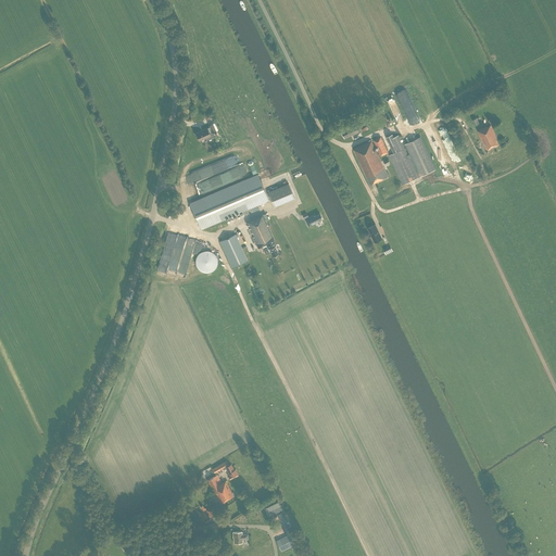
[(199,140),(206,137),(206,139),(214,136),(213,131),(216,130),(213,123),(210,125),(210,126),(207,127),(206,127),(202,129),(196,133),(199,140)]
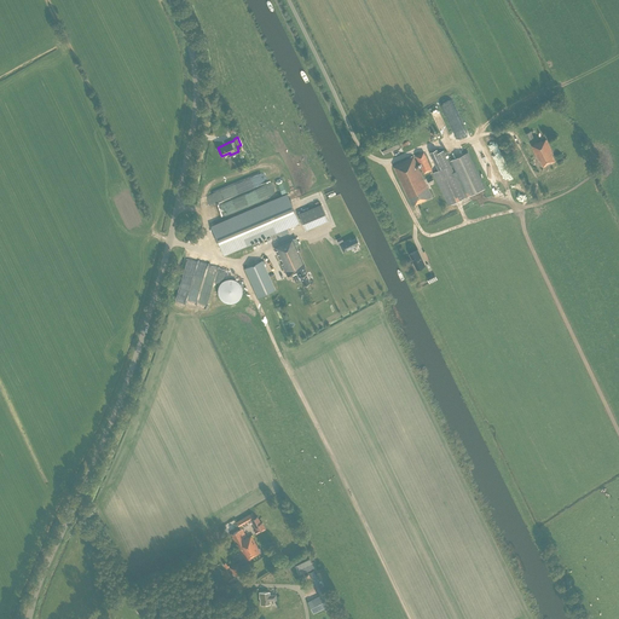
[(385,154),(400,146),(397,139),(381,146),(385,154)]
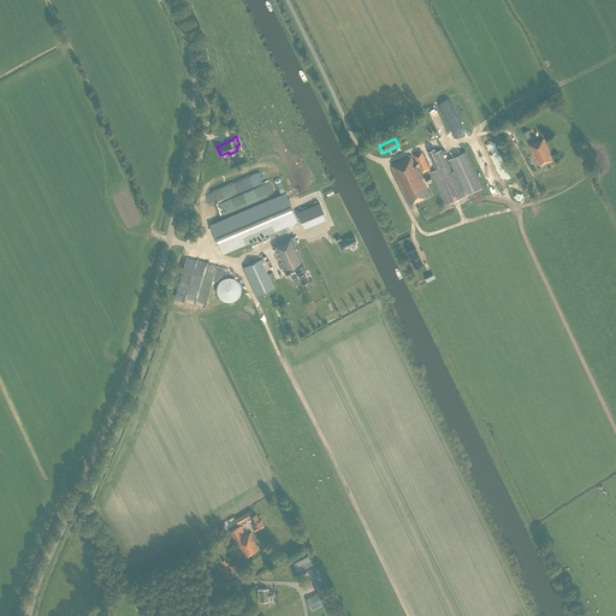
[(551,153),(545,142),(544,138),(539,141),(539,140),(529,144),(535,160),(538,159),(540,166),(552,160),(549,154),(551,153)]
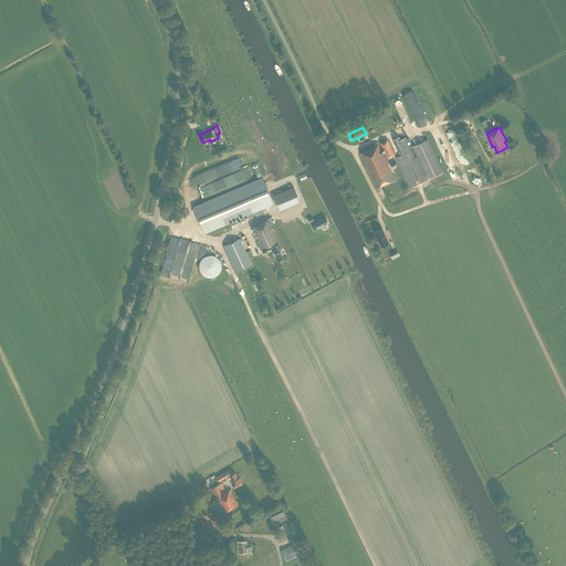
[(406,137),(401,139),(399,136),(394,139),(401,156),(396,158),(410,188),(426,181),(417,161),(418,160),(428,180),(436,177),(420,144),(412,147),(417,157),(415,158),(406,137)]
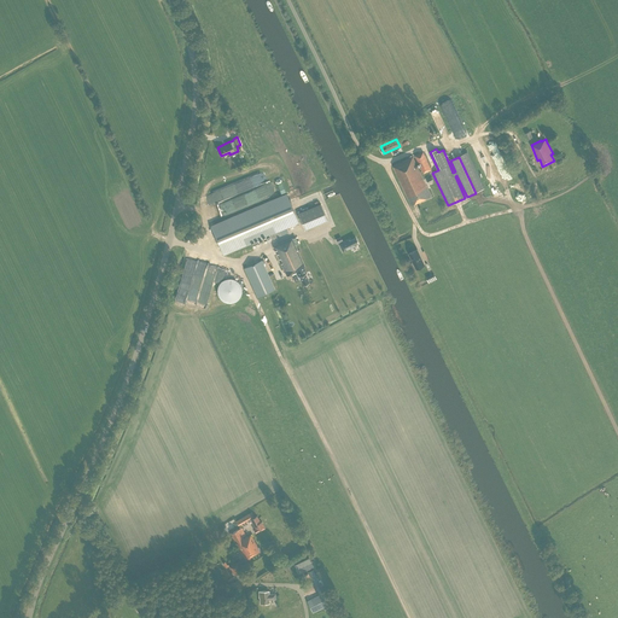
[(424,174),(432,169),(424,152),(415,156),(419,163),(417,164),(413,156),(394,165),(412,204),(431,196),(418,167),(420,165),(424,174)]
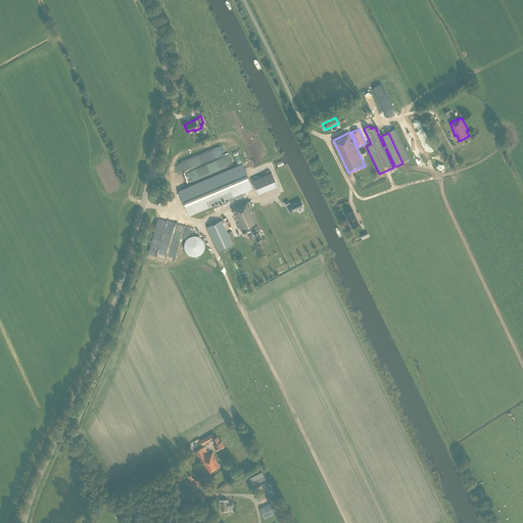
[(395,130),(388,133),(402,163),(410,160),(395,130)]
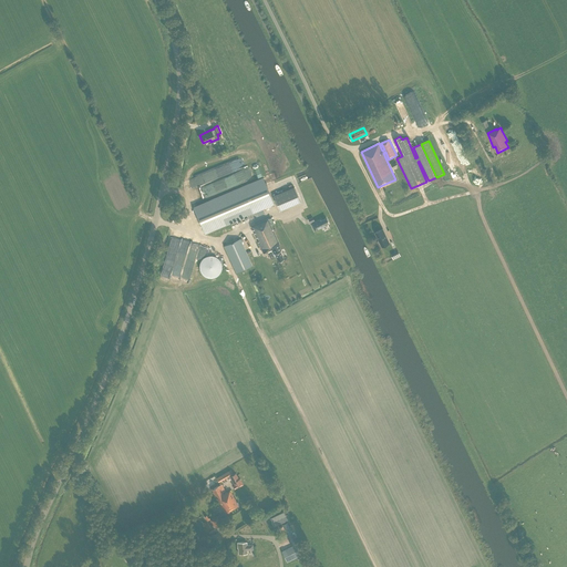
[(274,204),(263,177),(220,195),(193,207),(204,234),(247,216),(249,219),(257,216),(256,212),(274,204)]
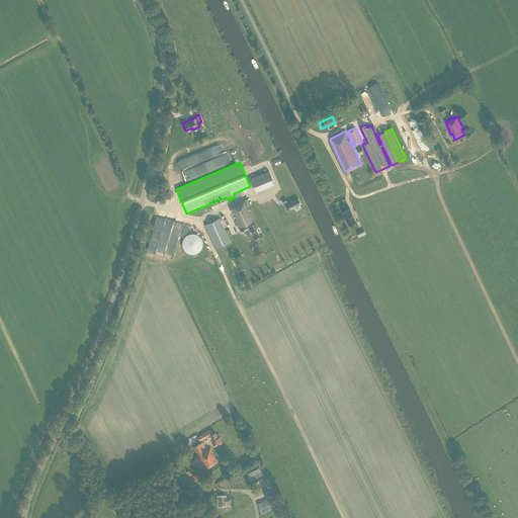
[(274,184),(268,170),(249,178),(255,192),(274,184)]
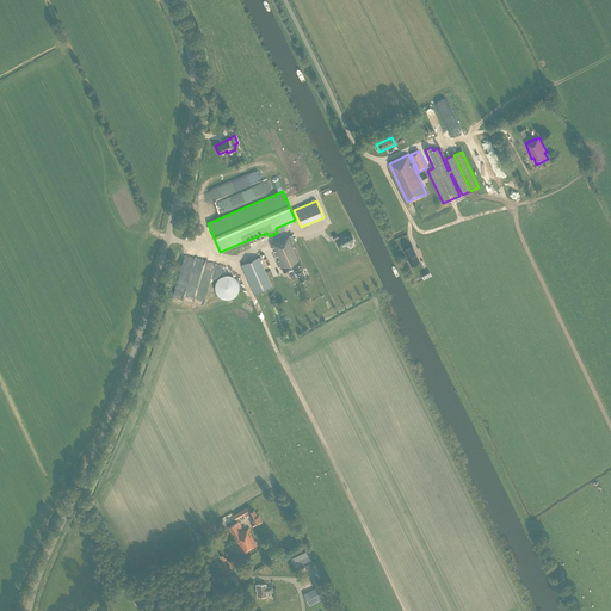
[(355,240),(352,234),(346,238),(345,236),(334,241),(339,250),(353,242),(353,241),(355,240)]
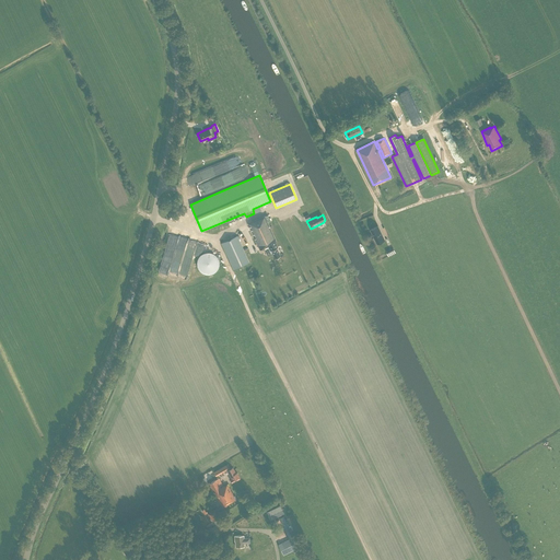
[(278,247),(275,240),(266,220),(266,219),(265,216),(248,223),(251,226),(249,228),(259,249),(268,246),(270,251),(271,249),(275,257),(280,255),(277,247),(278,247)]
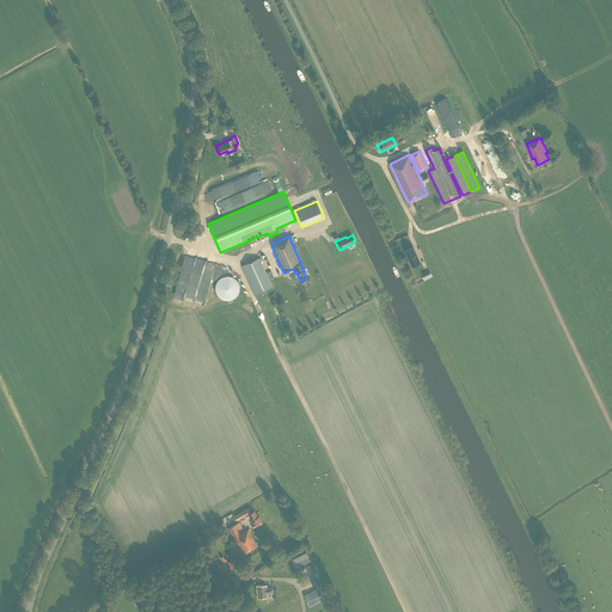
[(411,249),(405,251),(410,262),(412,261),(415,265),(421,262),(415,251),(414,252),(411,249)]
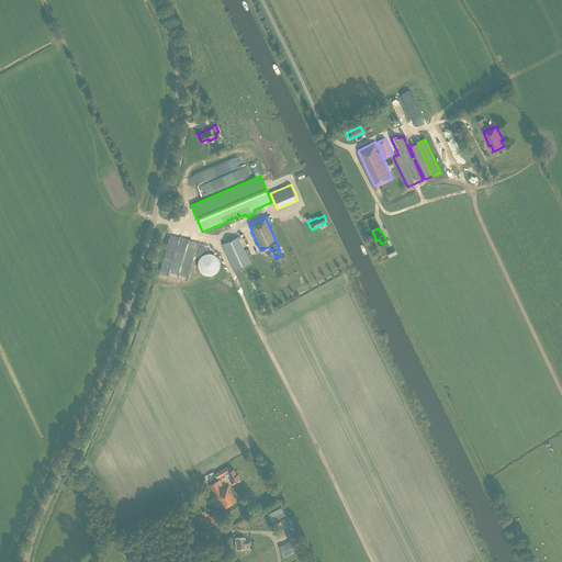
[(235,270),(249,263),(237,237),(222,244),(235,270)]
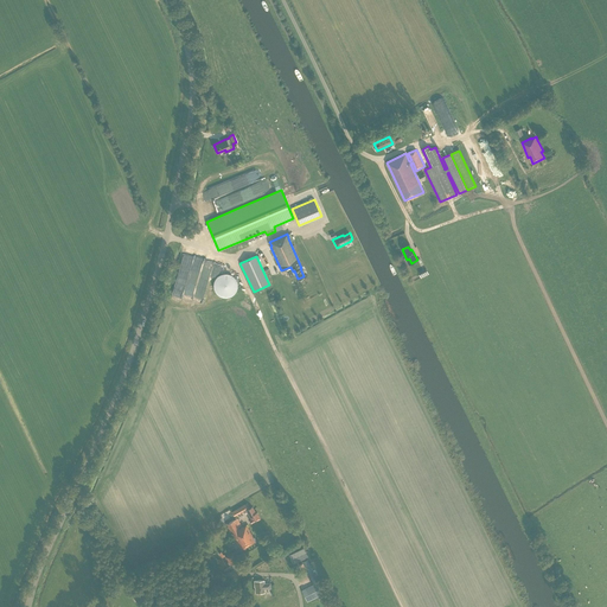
[(426,268),(419,272),(421,278),(429,274),(426,268)]
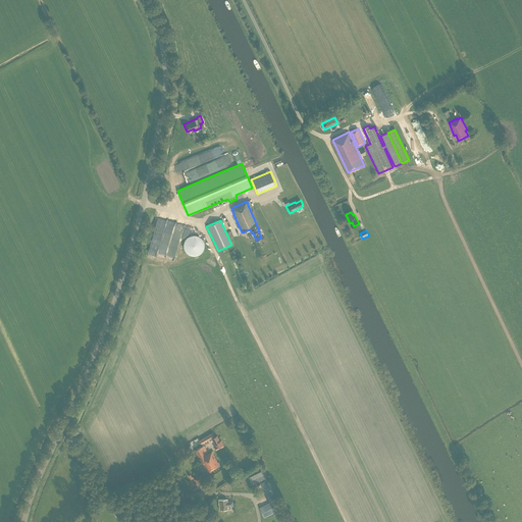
[(195,256),(196,256),(198,255),(199,255),(200,254),(201,253),(202,252),(203,251),(204,249),(204,248),(204,246),(204,245),(204,243),(204,242),(203,241),(202,240),(201,238),(200,238),(199,237),(197,236),(196,236),(194,236),(193,236),(191,236),(190,237),(189,237),(188,238),(186,239),(186,240),(185,242),(184,243),(184,245),(184,246),(184,248),(185,249),(185,250),(186,252),(187,253),(188,254),(189,255),(190,255),(192,256),(193,256),(195,256)]
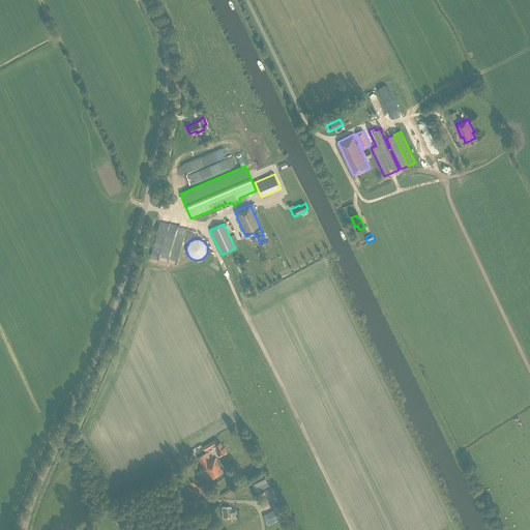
[(218,443),(215,439),(203,446),(205,450),(214,445),(218,453),(217,453),(219,457),(228,452),(225,447),(224,447),(221,442),(218,443)]
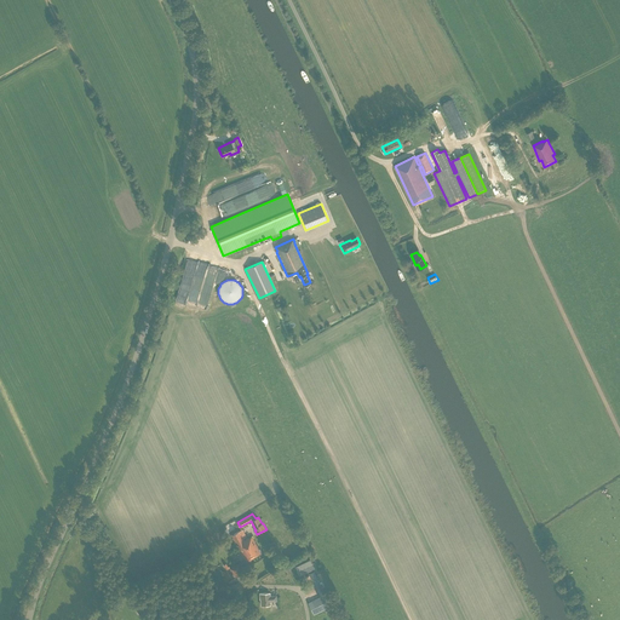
[(247,537),(242,529),(231,535),(245,561),(247,558),(248,561),(260,554),(260,552),(252,537),(252,538),(251,537),(248,539),(247,538),(244,539),(247,537)]
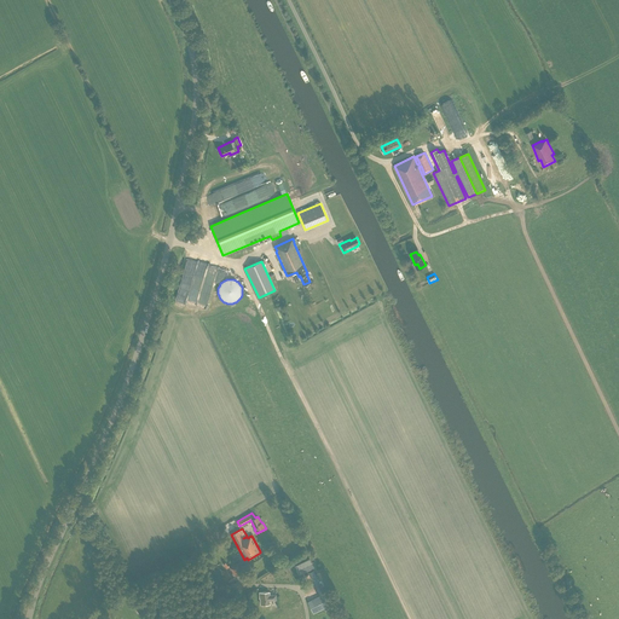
[(310,559),(295,565),(298,571),(312,563),(310,559)]
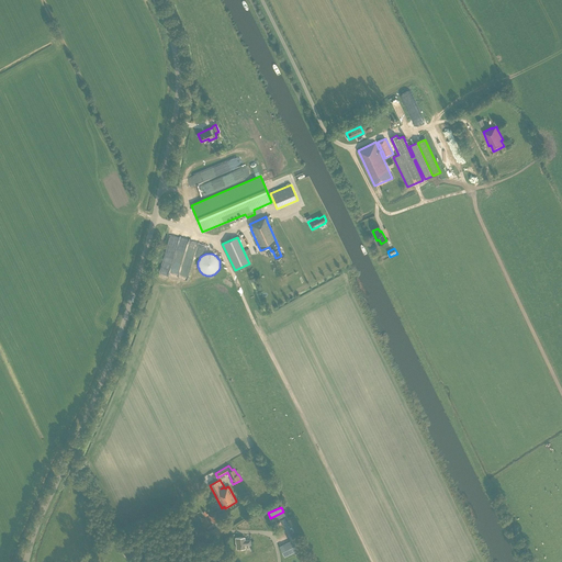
[(220,518),(215,510),(209,515),(213,523),(220,518)]
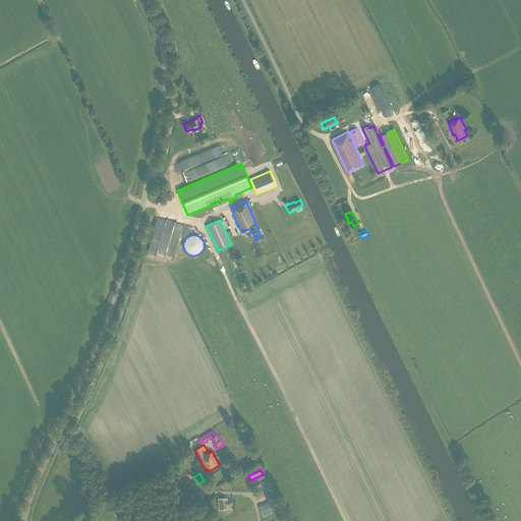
[(264,480),(259,481),(270,502),(259,507),(264,516),(278,509),(264,480)]
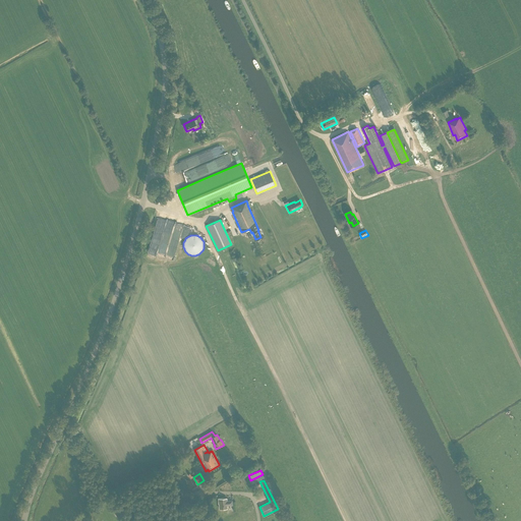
[(220,509),(228,508),(227,505),(232,505),(232,501),(227,501),(227,498),(219,499),(219,502),(220,501),(220,509)]
